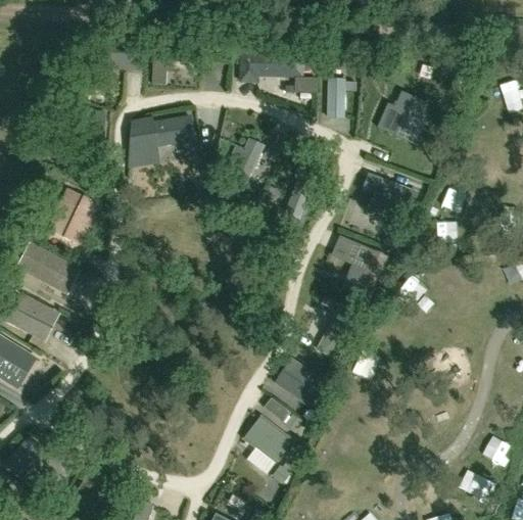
[(98,32),(96,64),(139,66),(140,35),(98,32)]
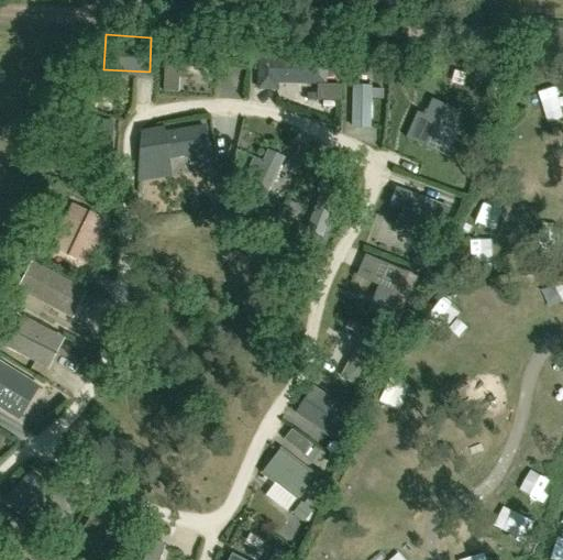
[(167,44),(165,88),(178,88),(178,75),(179,62),(187,63),(214,64),(216,46),(167,44)]
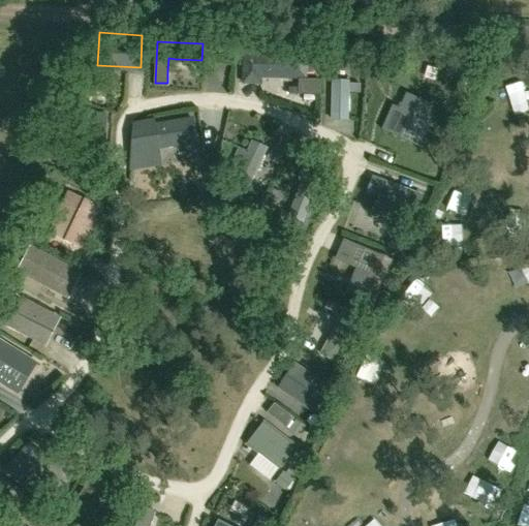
[(247,80),(259,80),(259,73),(304,74),(304,72),(305,55),(248,54),(247,80)]
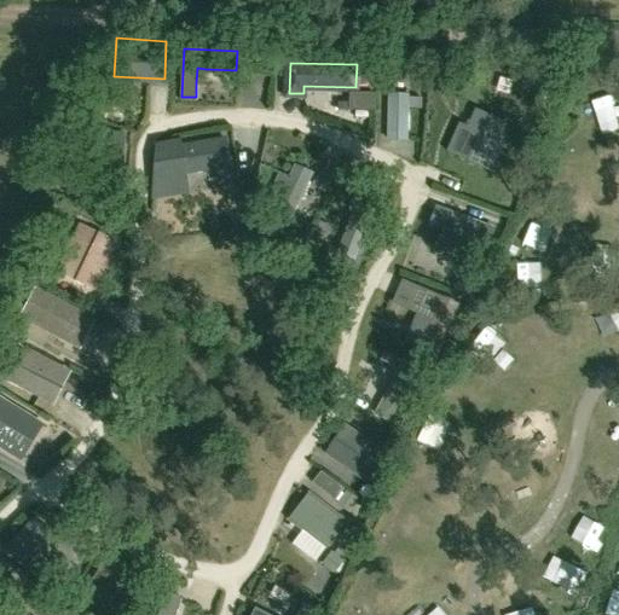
[(438,73),(438,92),(452,92),(453,73),(438,73)]
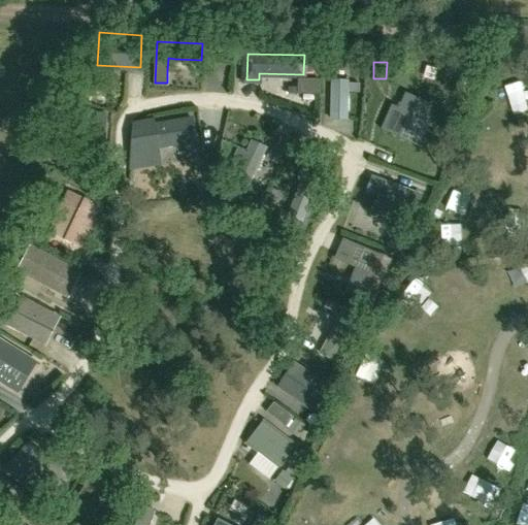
[(320,77),(302,77),(301,90),(319,90),(320,77)]
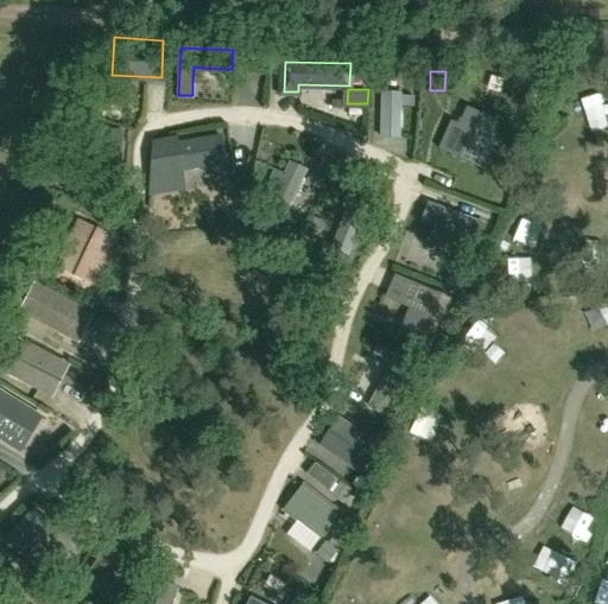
[(451,118),(439,146),(482,165),(495,137),(491,135),(499,118),(468,103),(460,121),(451,118)]
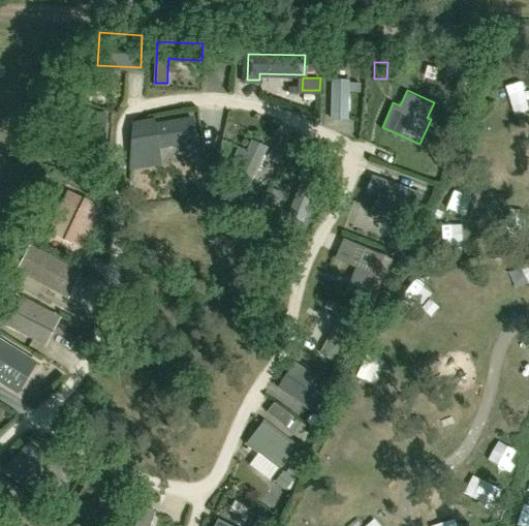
[(151,124),(157,123),(156,118),(133,121),(130,168),(162,163),(160,145),(154,146),(151,124)]
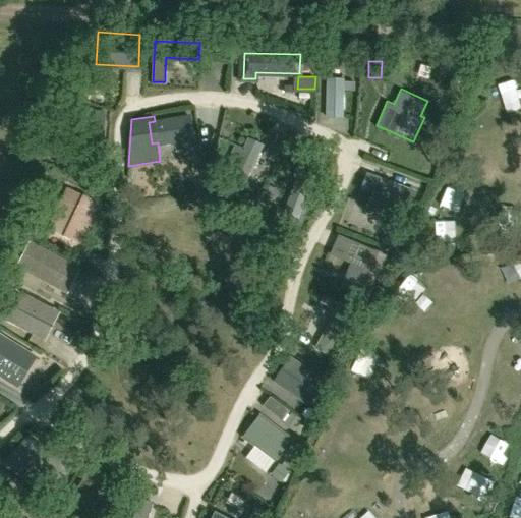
[(232,171),(231,174),(245,181),(263,145),(248,137),(244,147),(236,142),(231,153),(232,153),(239,157),(232,171)]
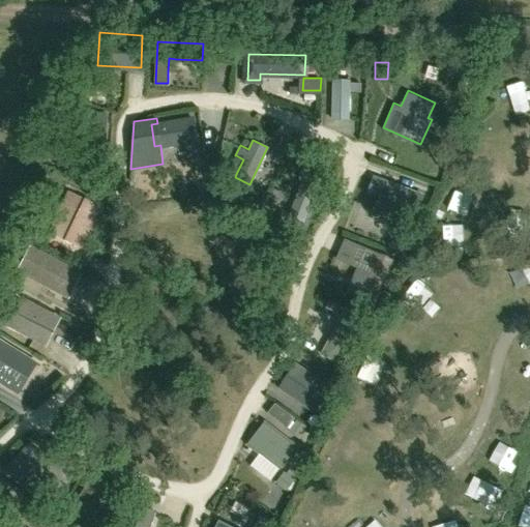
[(272,149),(268,156),(280,162),(284,154),(272,149)]
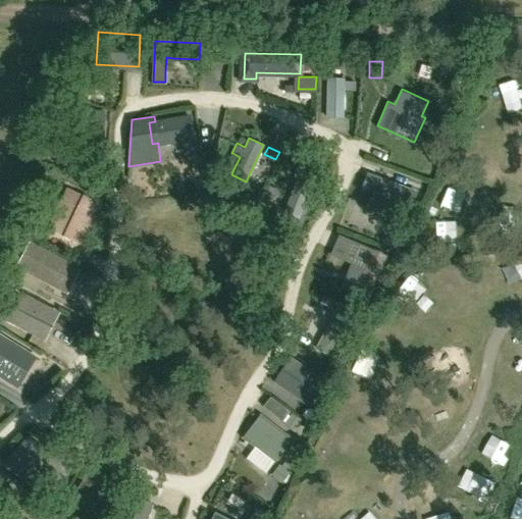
[(363,185),(364,186),(363,188),(374,192),(369,206),(397,216),(402,202),(411,205),(416,192),(368,174),(367,176),(365,177),(363,185)]
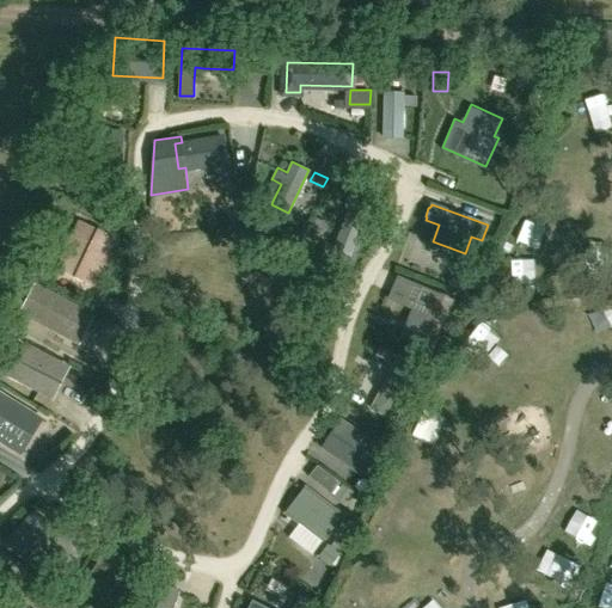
[(98,288),(122,239),(79,217),(55,268),(98,288)]
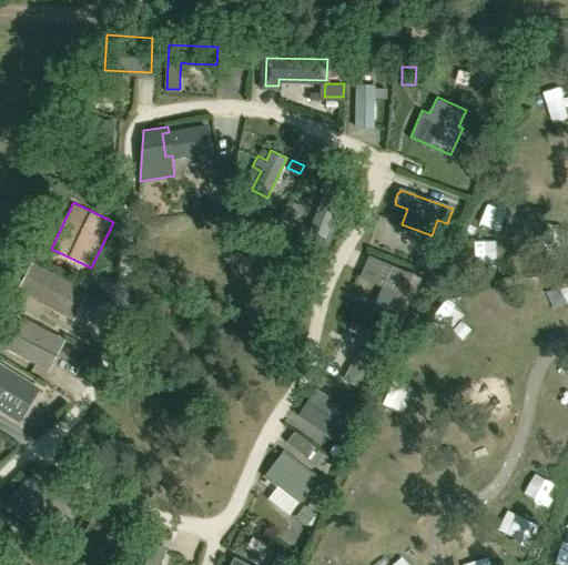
[(89,292),(32,262),(18,290),(74,320),(89,292)]
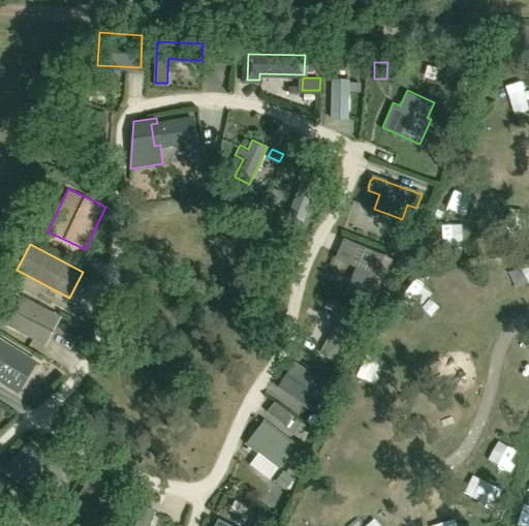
[(373,305),(393,258),(359,245),(352,259),(371,267),(358,298),(373,305)]
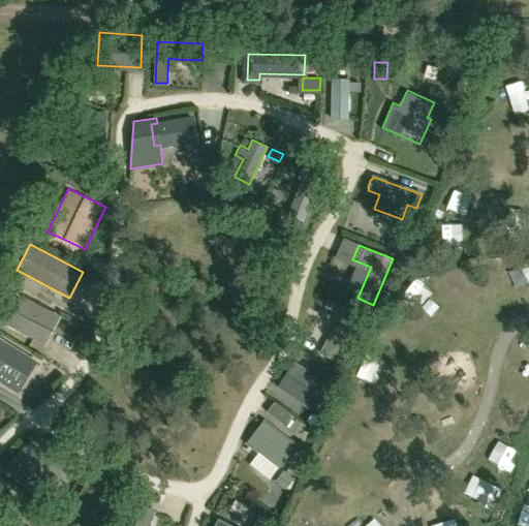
[(528,258),(517,259),(518,281),(528,280),(528,258)]
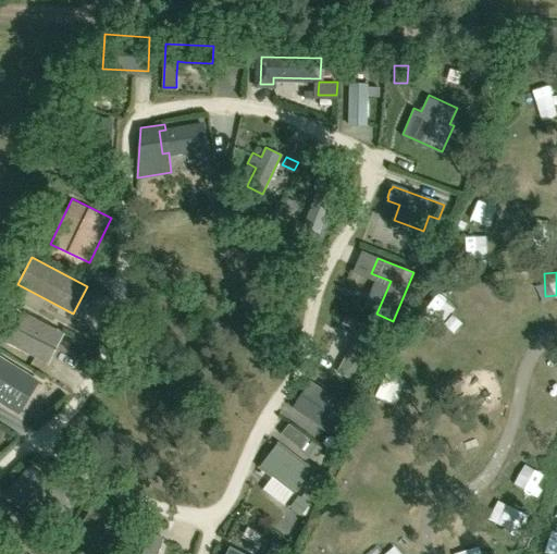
[(425,320),(445,328),(452,310),(432,303),(425,320)]
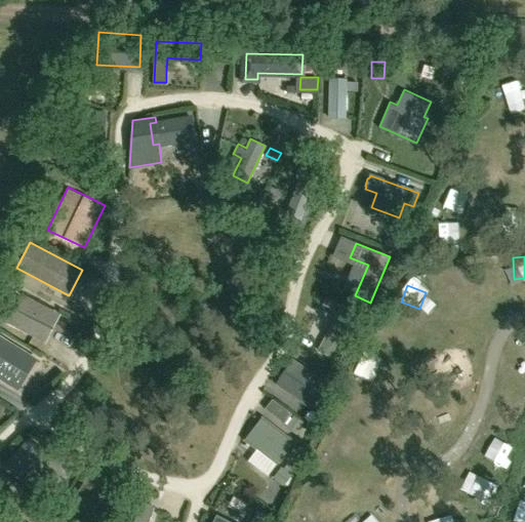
[(62,314),(16,290),(1,319),(46,343),(62,314)]
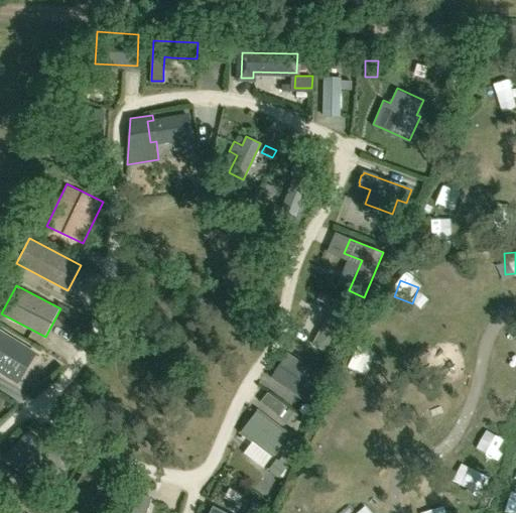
[(328,303),(331,296),(319,291),(316,298),(328,303)]
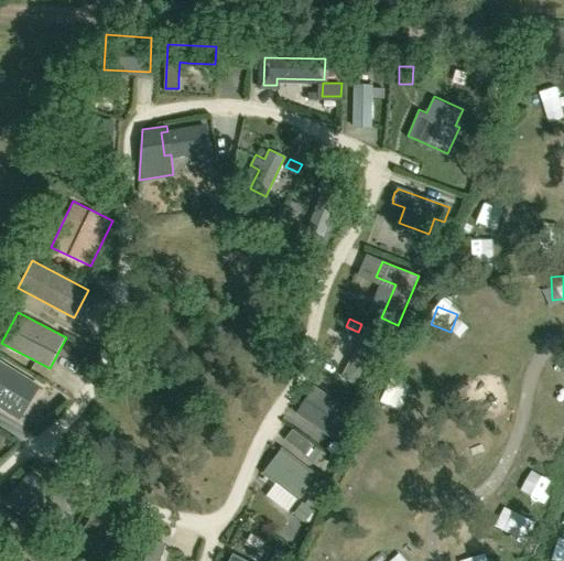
[(432,377),(441,355),(416,345),(408,367),(432,377)]
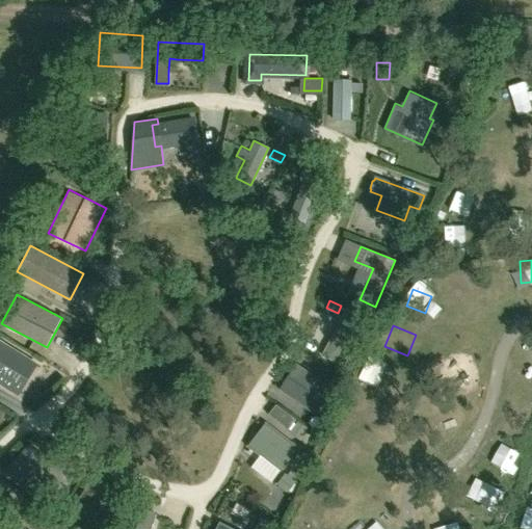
[(0,382),(19,395),(38,362),(0,338),(0,382)]
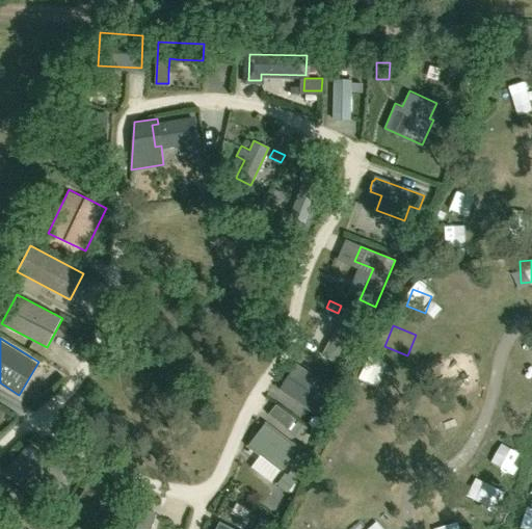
[(374,362),(368,379),(393,388),(398,371),(374,362)]
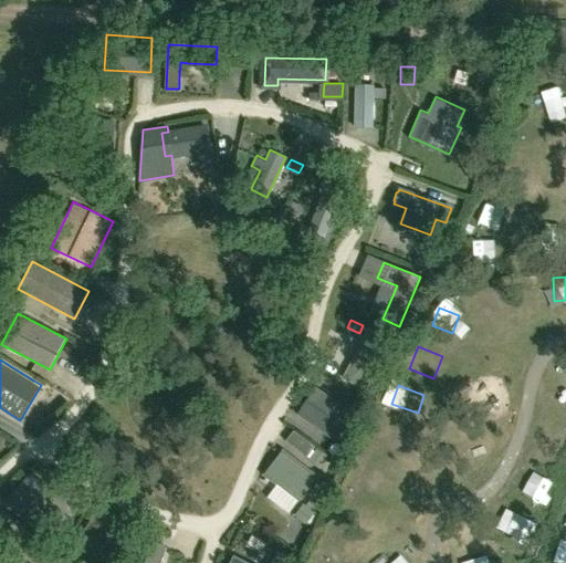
[(354,414),(316,388),(299,415),(336,439),(354,414)]
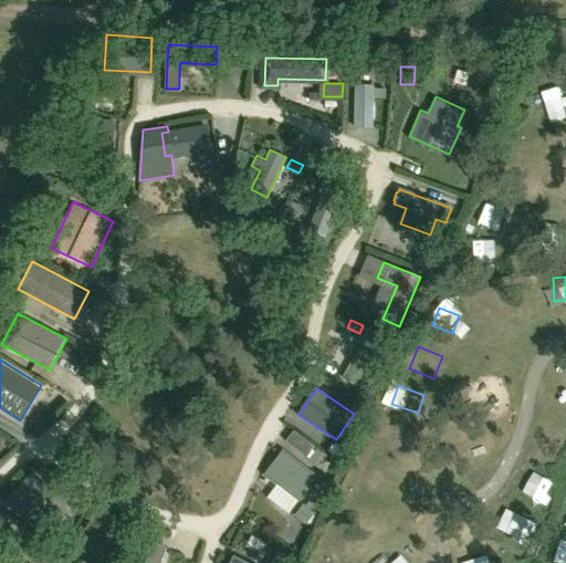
[(274,485),(276,485),(299,501),(300,501),(317,477),(285,454),(274,468),(272,468),(268,476),(268,479),(274,485)]
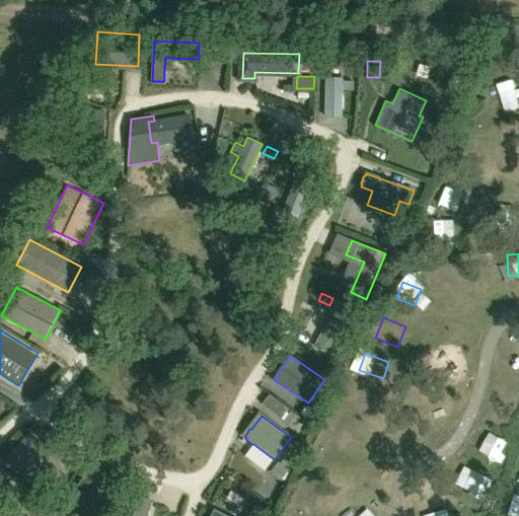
[(35,468),(24,457),(39,442),(26,431),(3,455),(26,477),(35,468)]
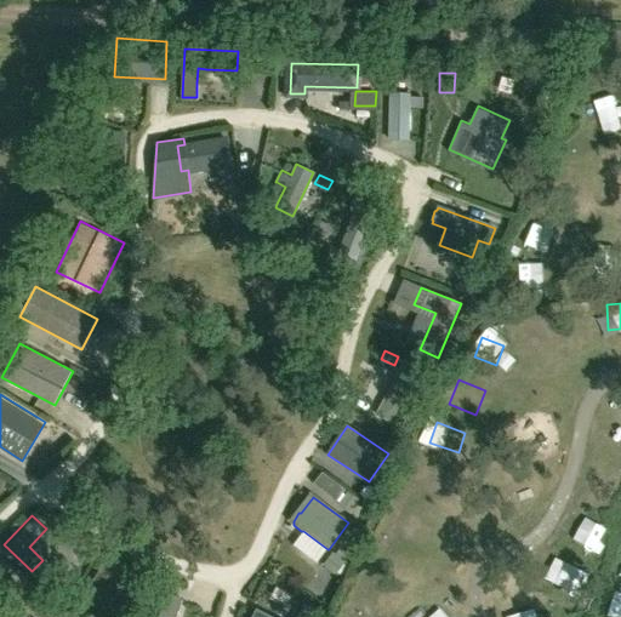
[(175,616),(182,595),(167,592),(158,616),(175,616)]
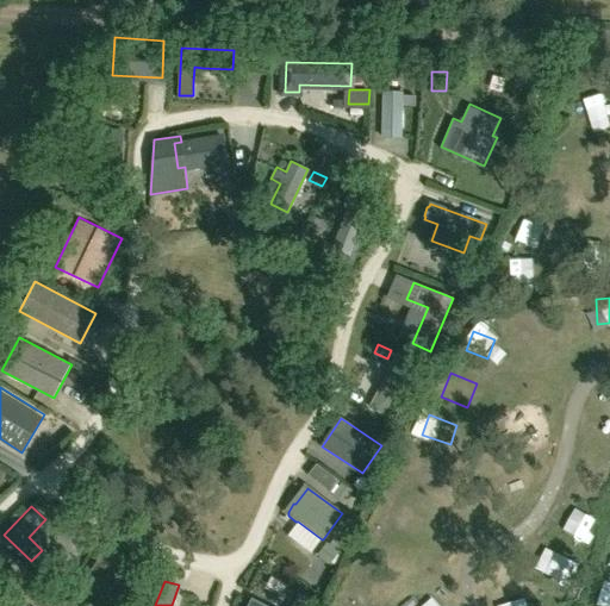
[(269,605),(253,598),(247,605),(310,605),(313,599),(300,592),(292,605),(269,605)]
